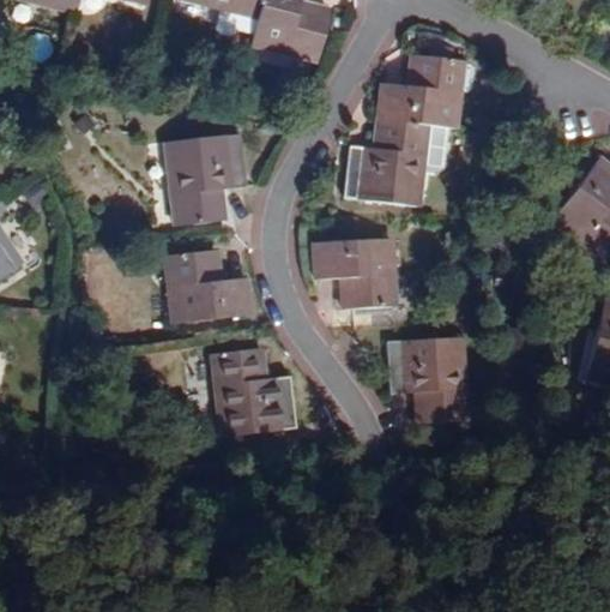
[(34,0),(79,12),(82,0),(34,0)]
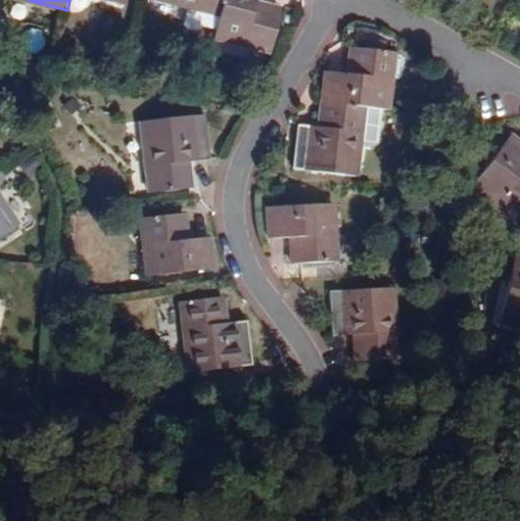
[(170,0),(223,13),(226,0),(170,0)]
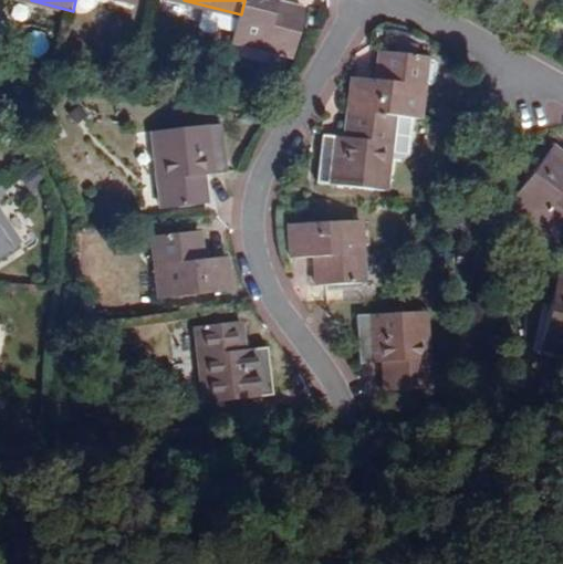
[(279,2),(279,0),(244,0),(241,14),(236,39),(295,54),(306,10),(279,2)]
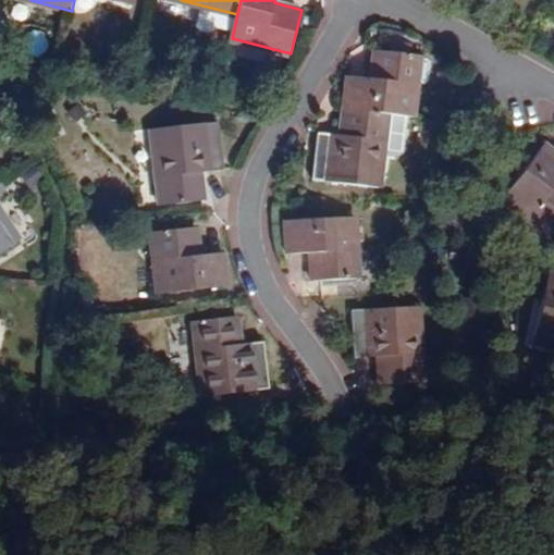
[(373,77),(349,75),(346,108),(391,112),(417,115),(423,54),(376,50),(373,77)]
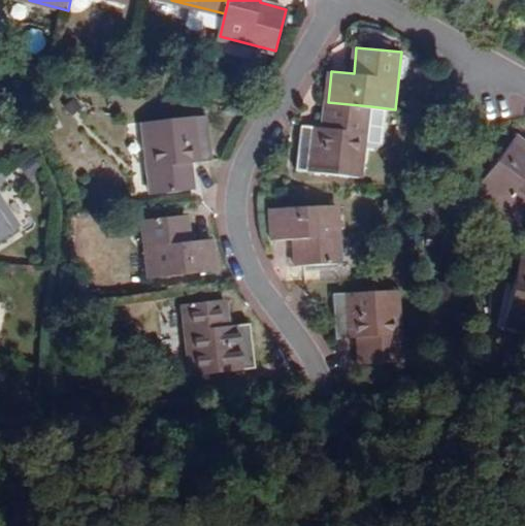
[(363,176),(370,106),(328,102),(326,127),(304,125),(298,169),(363,176)]
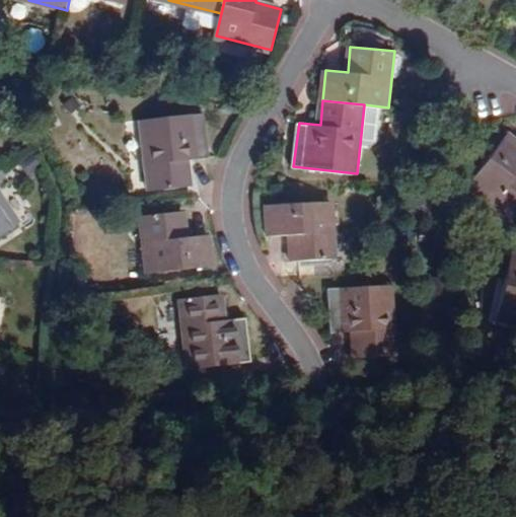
[(211,156),(205,113),(143,120),(150,191),(193,186),(189,158),(211,156)]
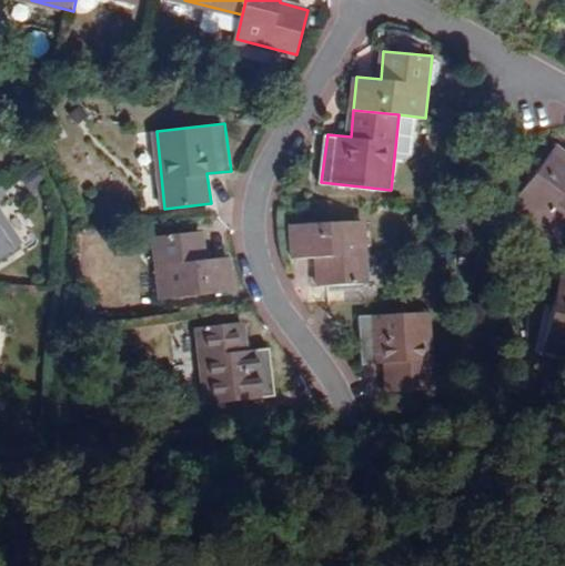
[(564,150),(557,144),(513,201),(564,240),(564,150)]
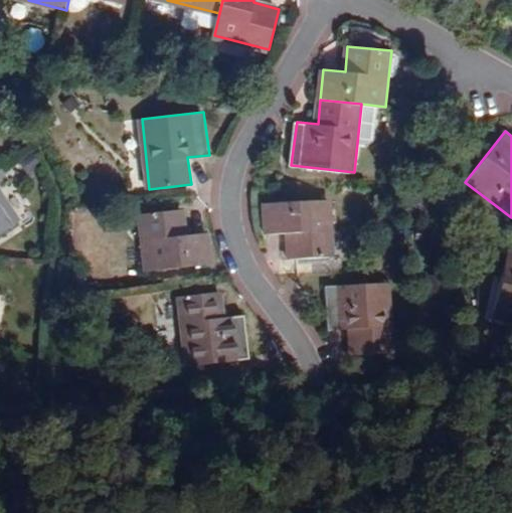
[(0,188),(0,233),(21,220),(0,188)]
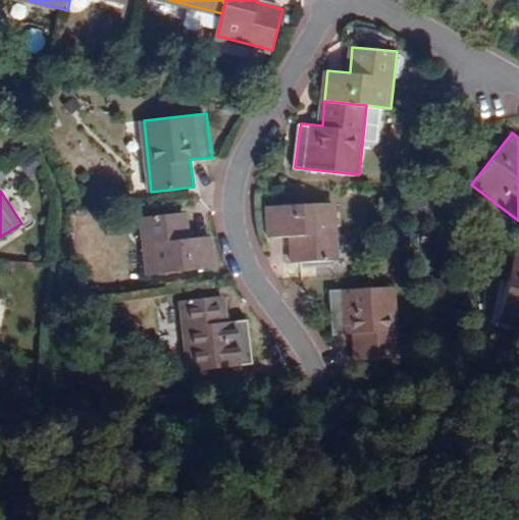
[(294,237),(295,263),(338,260),(335,202),(269,206),(272,238),(294,237)]
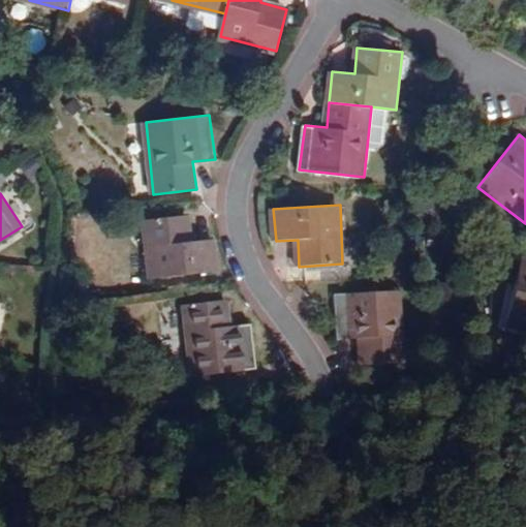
[(145,220),(151,278),(218,270),(214,239),(191,241),(188,215),(145,220)]
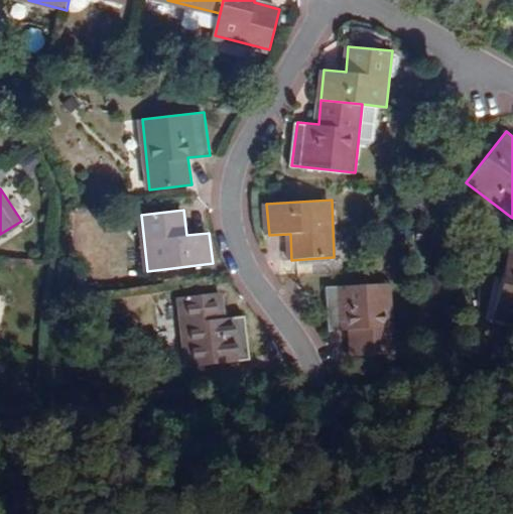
[(512,252),(509,252),(496,315),(512,318),(512,252)]
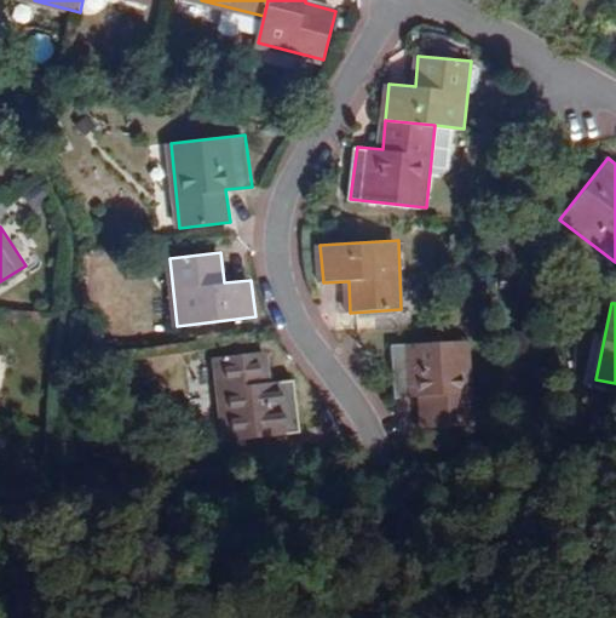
[(422,396),(424,427),(475,424),(468,339),(393,344),(396,398),(422,396)]
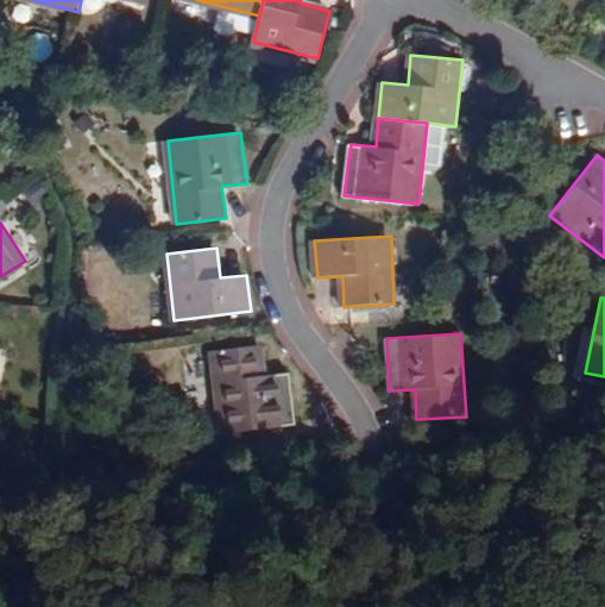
[(259,375),(259,364),(265,364),(263,344),(212,349),(222,433),(297,425),(291,371),(266,374),(259,375)]
